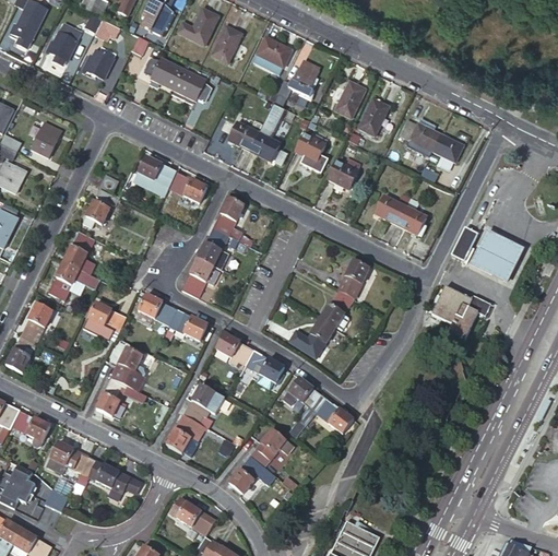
[(30,42),(39,22),(46,9),(30,0),(23,13),(22,13),(16,24),(12,33),(19,36),(30,42)]
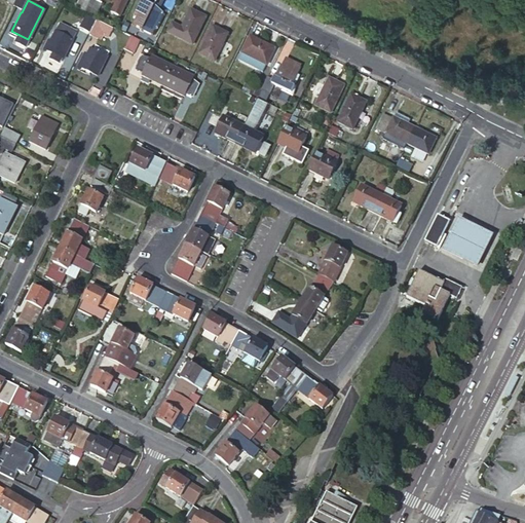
[(77,0),(75,5),(84,9),(88,0),(77,0)]
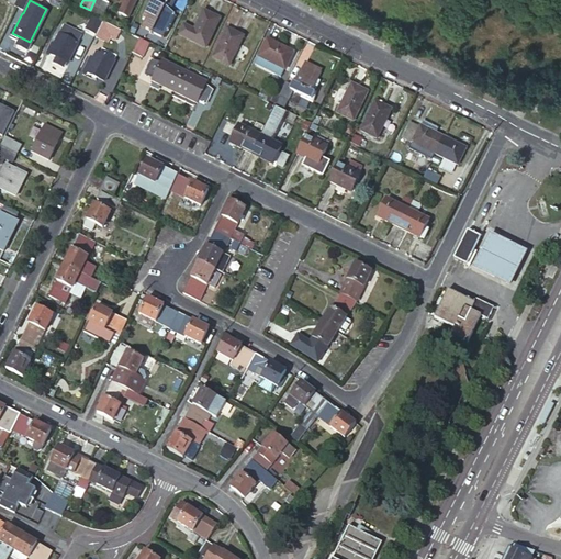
[(94,0),(90,10),(101,15),(109,0),(94,0)]
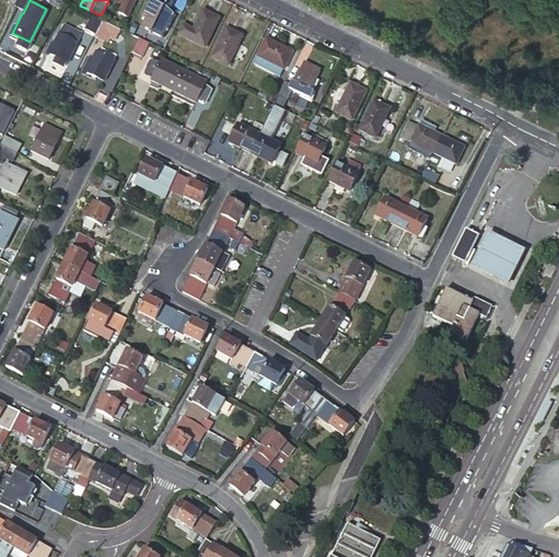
[(127,15),(135,0),(123,0),(118,10),(127,15)]
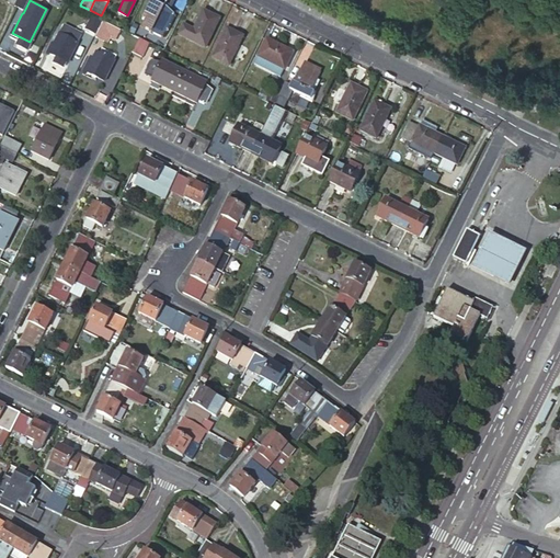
[(167,29),(174,13),(164,2),(166,0),(149,0),(141,15),(145,18),(141,24),(162,35),(167,27),(167,29)]
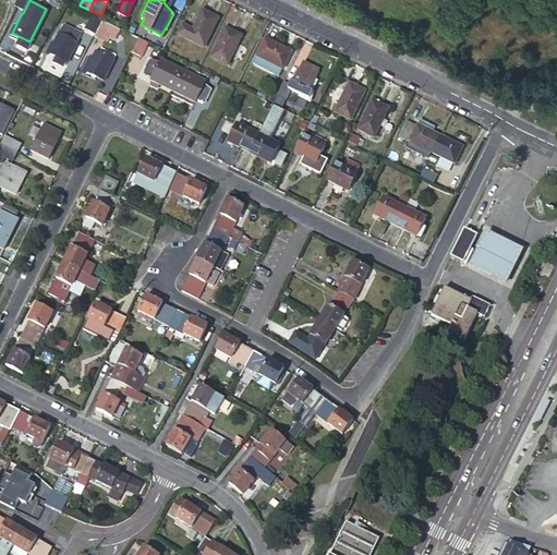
[(204,44),(218,15),(202,8),(188,36),(204,44)]
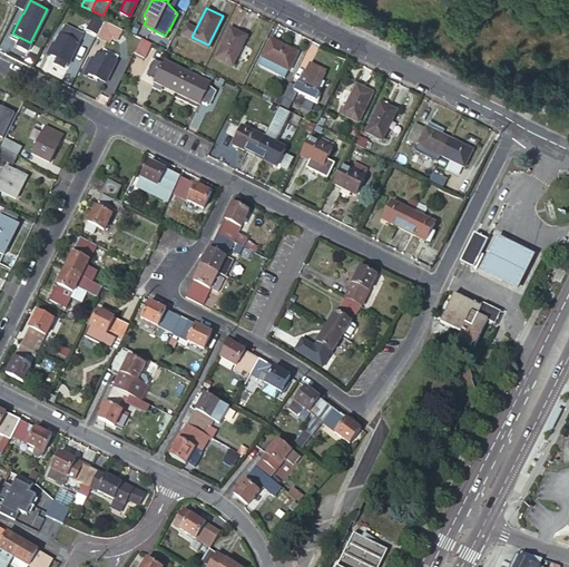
[(94,13),(87,27),(96,31),(102,18),(94,13)]
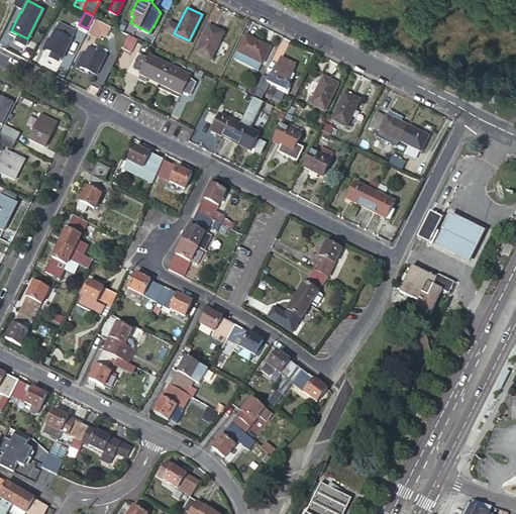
[(97,36),(104,22),(95,18),(88,31),(97,36)]
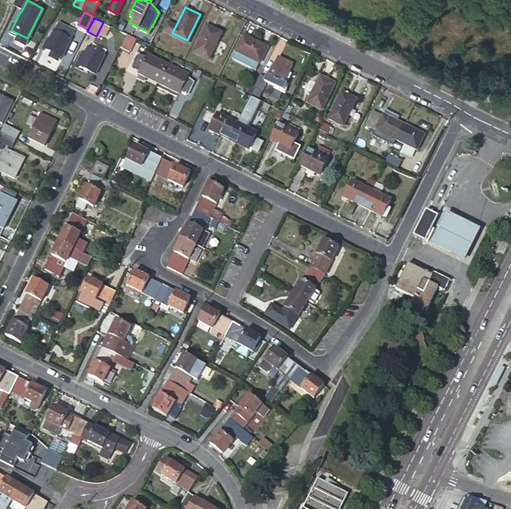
[(54,28),(70,37),(73,30),(57,22),(54,28)]
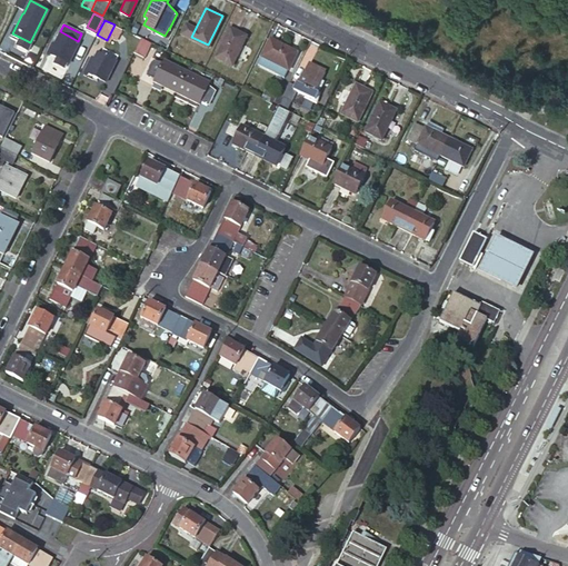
[(115,25),(107,40),(109,41),(113,33),(118,36),(121,28),(115,25)]
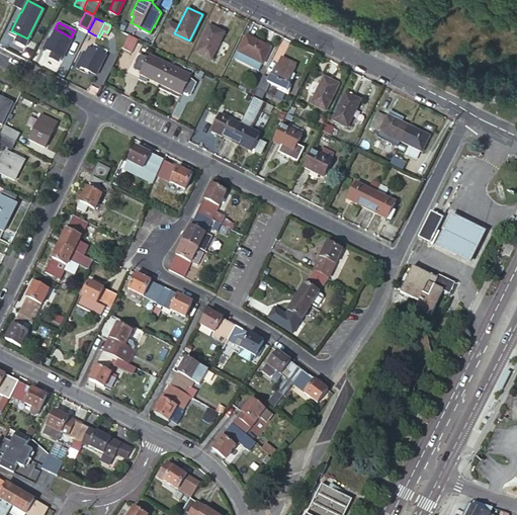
[(212,56),(224,31),(209,24),(197,49),(212,56)]
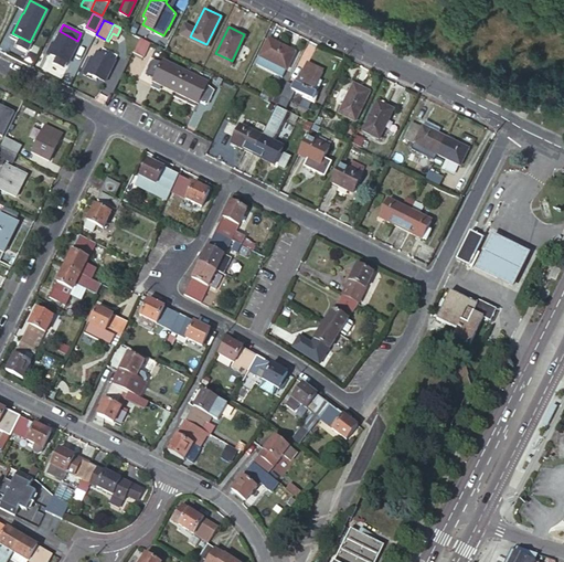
[(67,60),(77,41),(60,31),(53,44),(50,52),(67,60)]
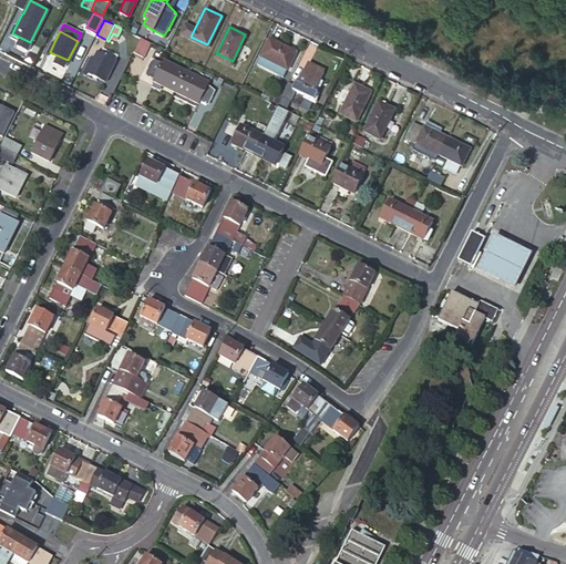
[(19,37),(16,42),(28,48),(30,42),(19,37)]
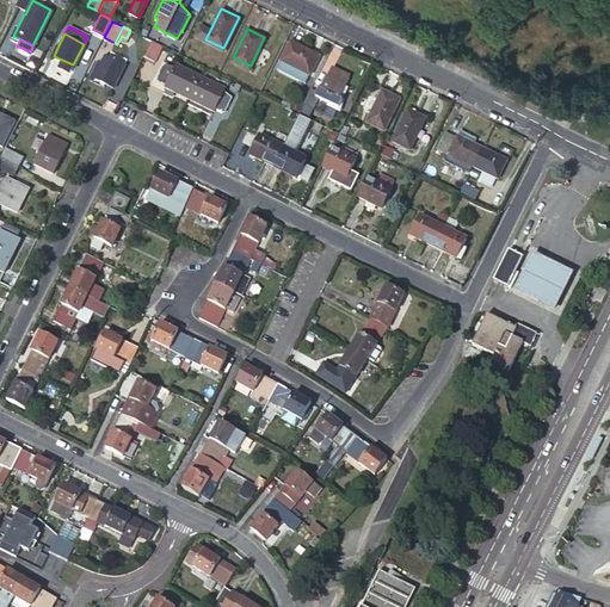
[(151,39),(143,55),(154,60),(161,44),(151,39)]
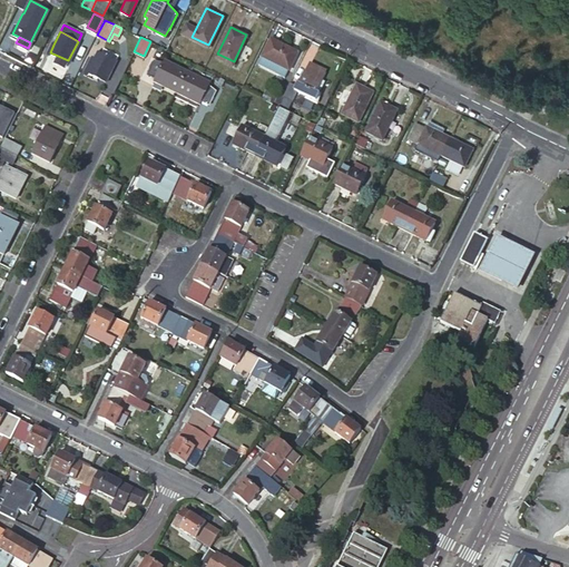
[(288,68),(297,51),(270,37),(262,55),(257,64),(284,76),(288,68)]
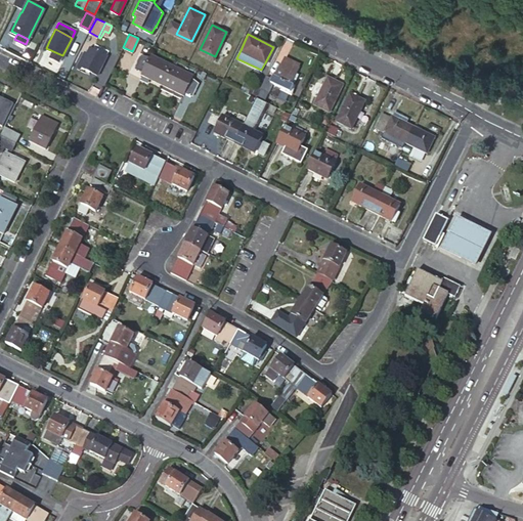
[(97,73),(105,54),(89,46),(84,57),(82,56),(78,63),(87,68),(85,71),(89,72),(90,70),(97,73)]
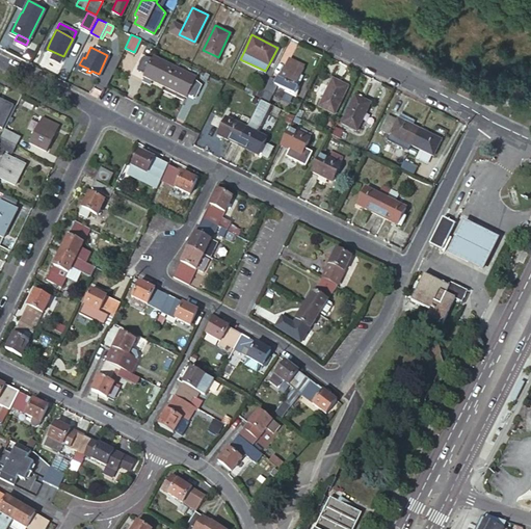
[(143,74),(164,84),(174,65),(153,55),(151,59),(143,56),(138,68),(144,71),(143,74)]
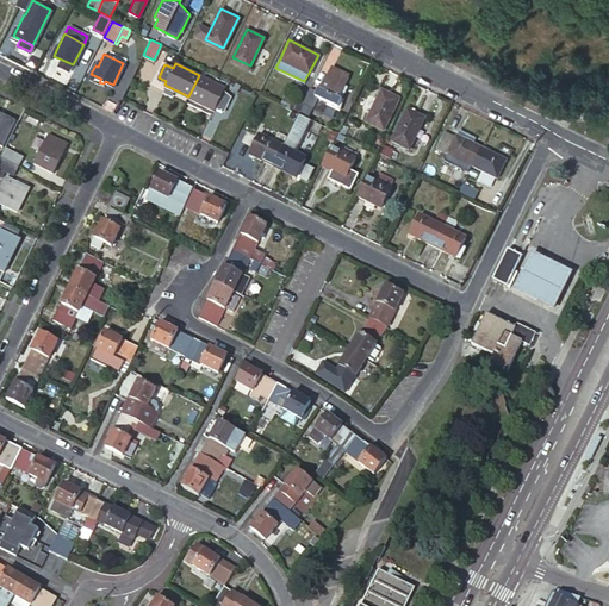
[(317,91),(310,87),(303,102),(312,107),(318,97),(339,106),(342,99),(339,97),(349,76),(331,67),(321,87),(319,87),(317,91)]
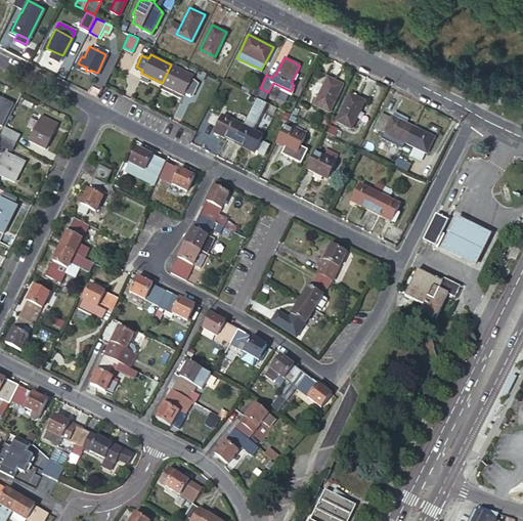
[(171,64),(162,83),(183,94),(184,90),(191,94),(197,83),(190,79),(192,75),(171,64)]
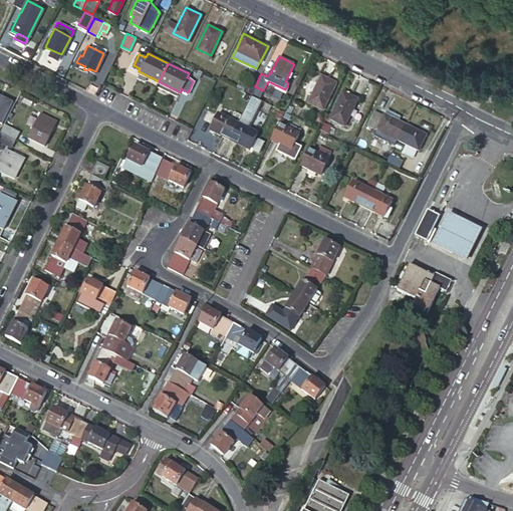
[(322,107),(335,81),(320,74),(307,100),(322,107)]
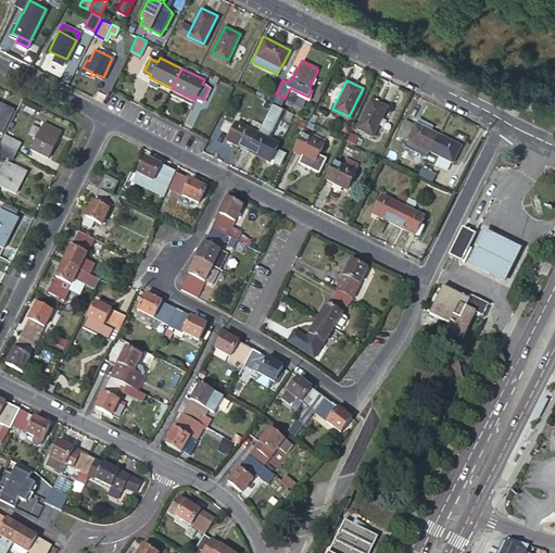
[(373,134),(387,105),(370,98),(356,126),(373,134)]
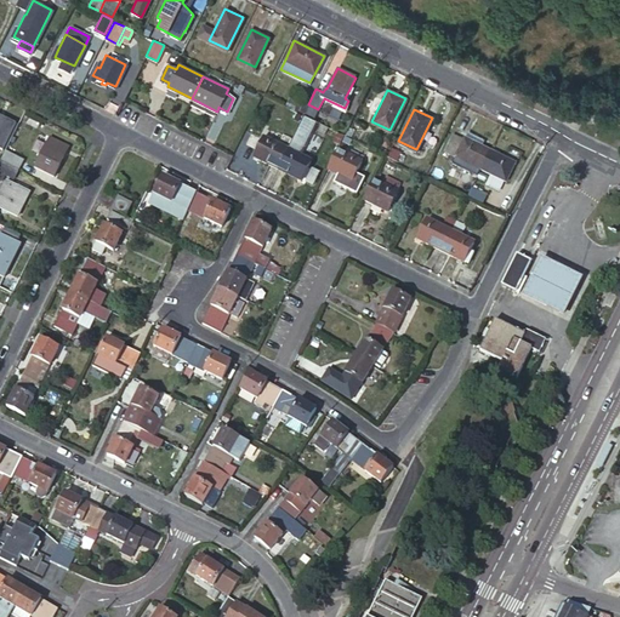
[(0,146),(1,147),(15,120),(0,113),(0,146)]
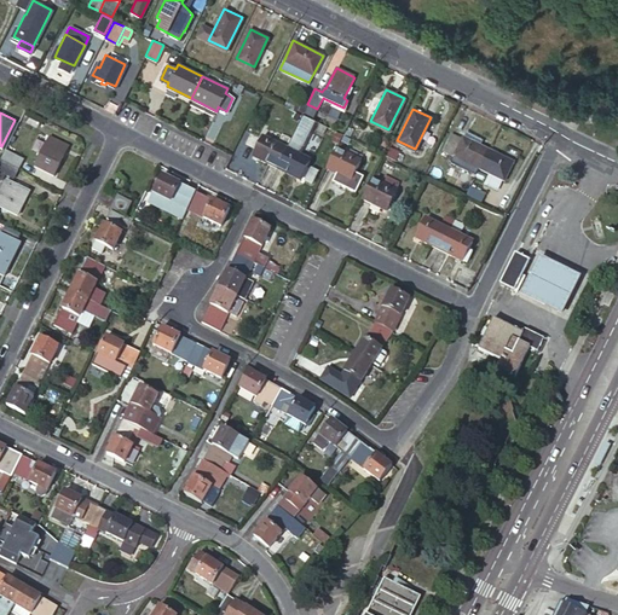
[(253,154),(276,166),(286,146),(284,146),(292,132),(284,128),(277,143),(261,135),(253,154)]
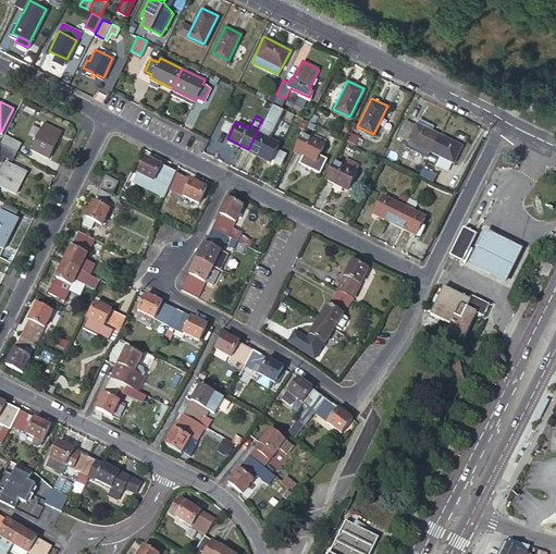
[(431,149),(439,133),(432,130),(434,124),(419,117),(417,122),(416,121),(416,123),(406,119),(398,134),(411,140),(408,146),(427,155),(429,149),(431,149)]
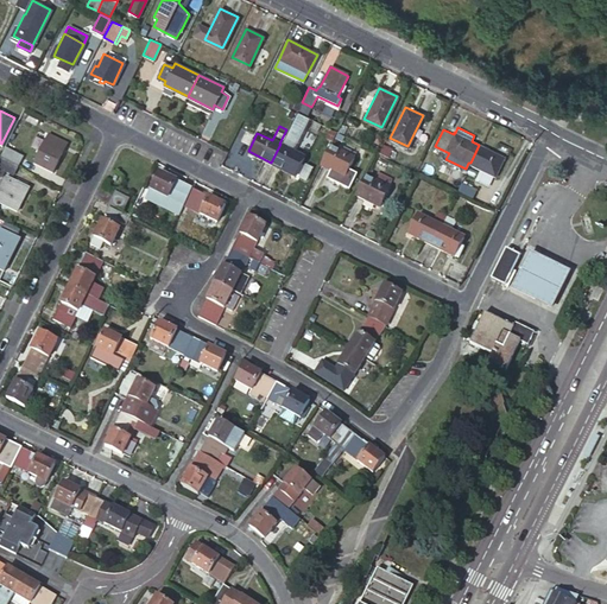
[(58,147),(62,139),(48,132),(33,160),(52,170),(63,150),(58,147)]
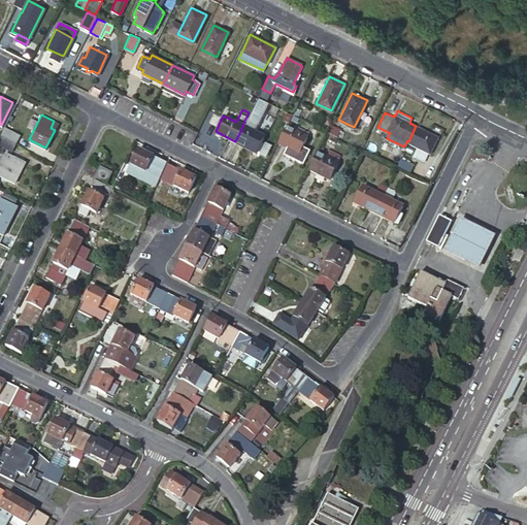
[(21,131),(5,124),(4,126),(19,133),(21,131)]
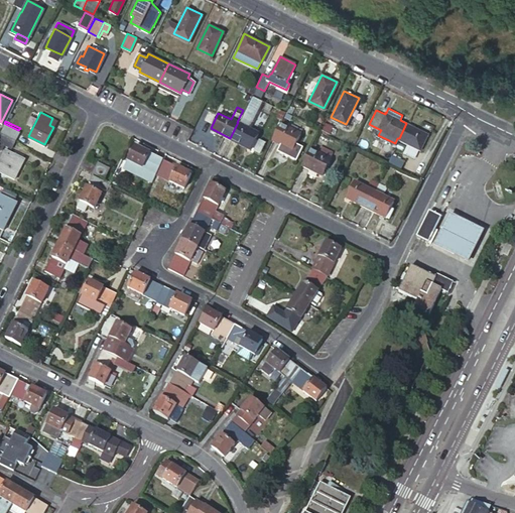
[(319,128),(329,133),(333,125),(324,121),(319,128)]
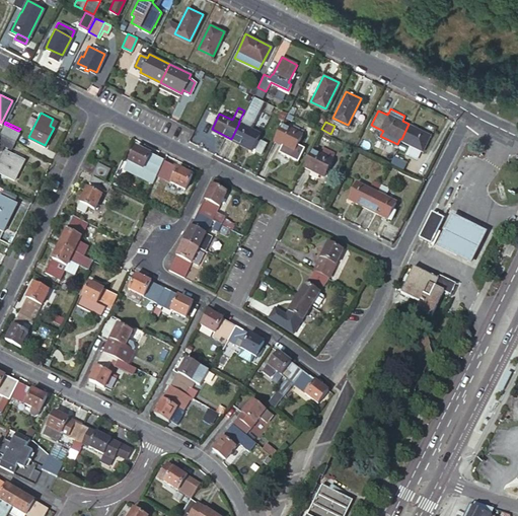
[(239,123),(231,139),(251,149),(260,133),(239,123)]
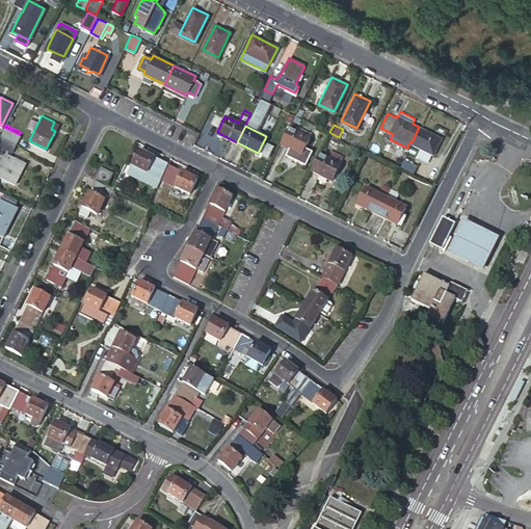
[(4,127),(0,135),(15,142),(19,134),(4,127)]
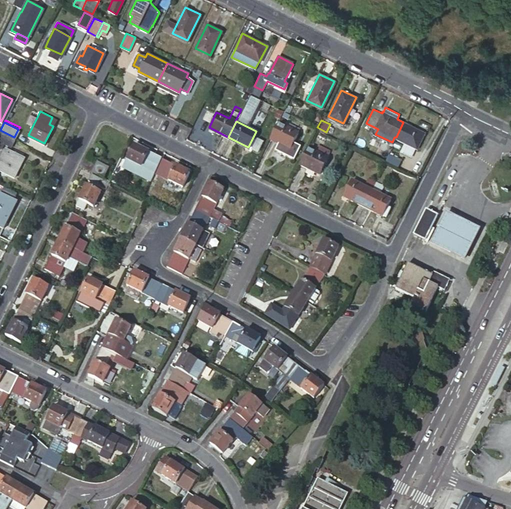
[(278,122),(270,137),(290,147),(298,132),(297,132),(288,127),(278,122)]
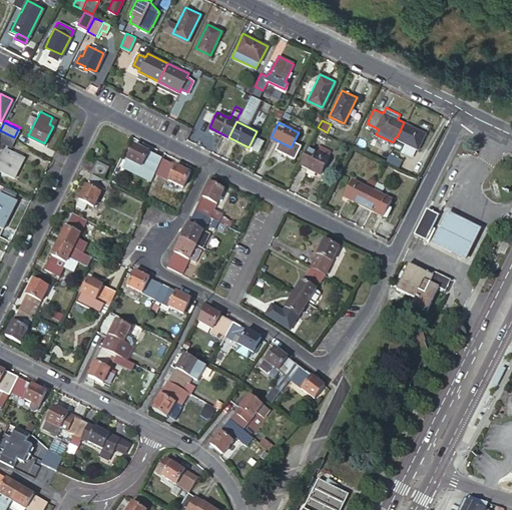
[(425,133),(404,122),(397,137),(418,148),(425,133)]
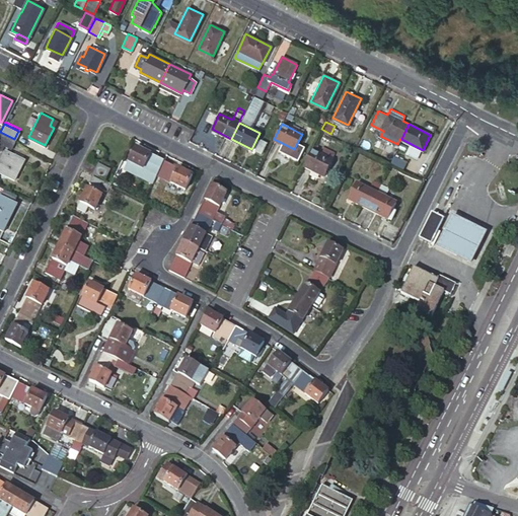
[(294,125),(292,129),(301,134),(303,130),(294,125)]
